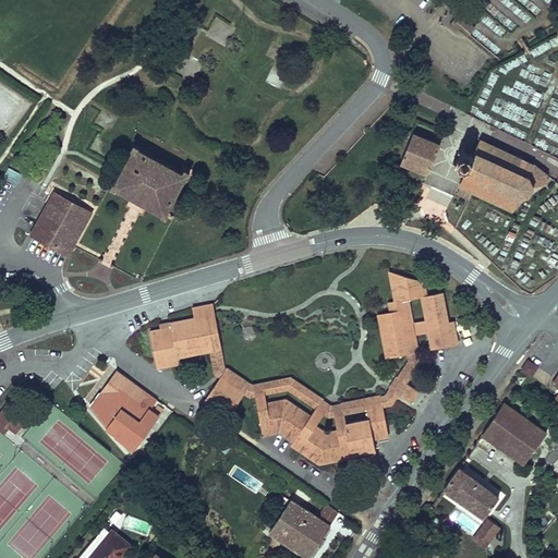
[(449,24),(457,31),(461,27),(470,34),(475,26),(459,13),(449,24)]
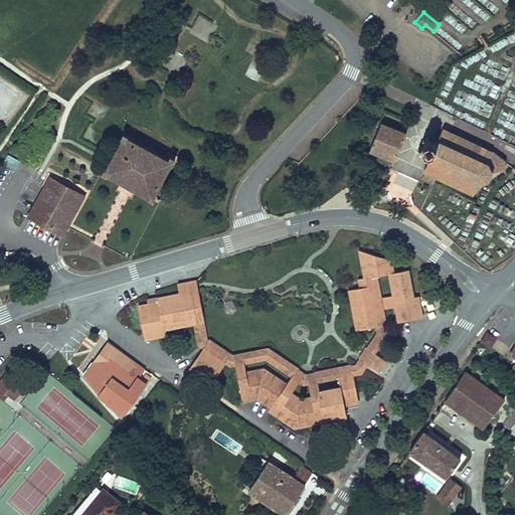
[(200,15),(190,31),(205,41),(216,25),(200,15)]
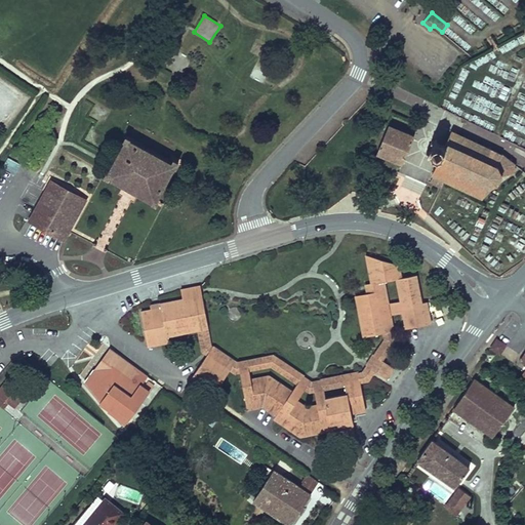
[(416,138),(390,124),(377,148),(404,161),(416,138)]
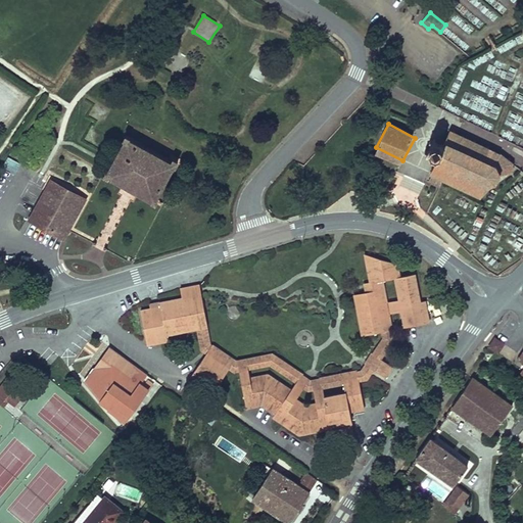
[(443,143),(433,138),(426,154),(437,159),(427,180),(438,186),(442,178),(481,195),(485,188),(500,183),(501,174),(511,173),(514,162),(500,152),(449,131),(443,143)]
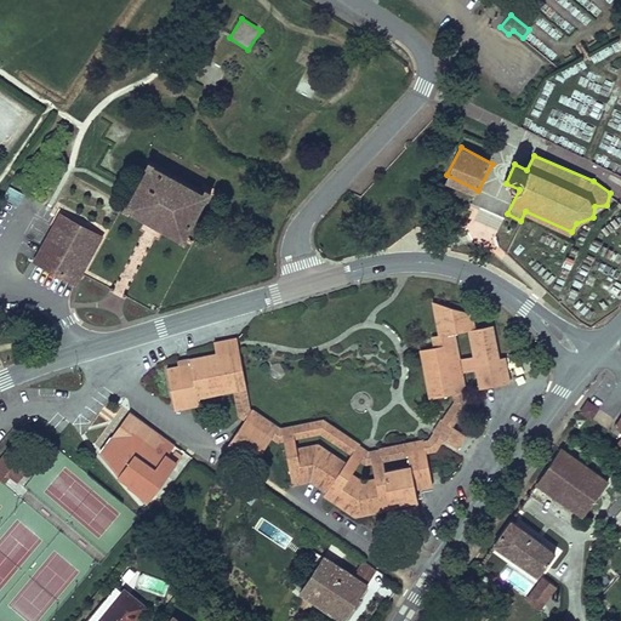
[(153,163),(129,204),(183,235),(204,198),(209,200),(214,189),(204,184),(201,189),(153,163)]
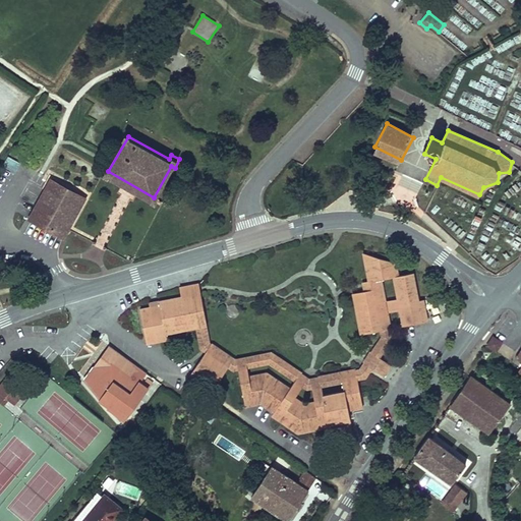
[(7,156),(2,165),(15,171),(20,162),(7,156)]
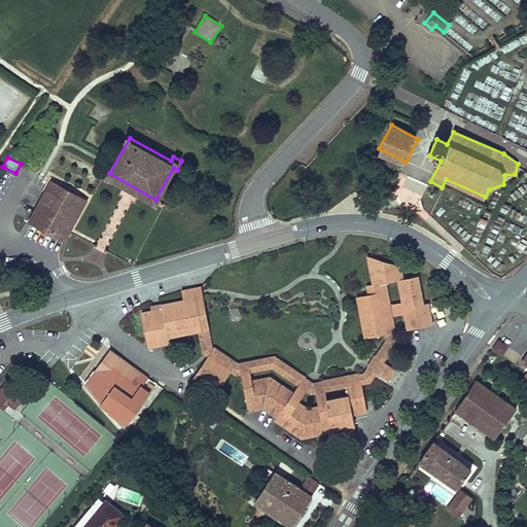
[(84,196),(51,178),(28,220),(61,239),(67,227),(84,196)]
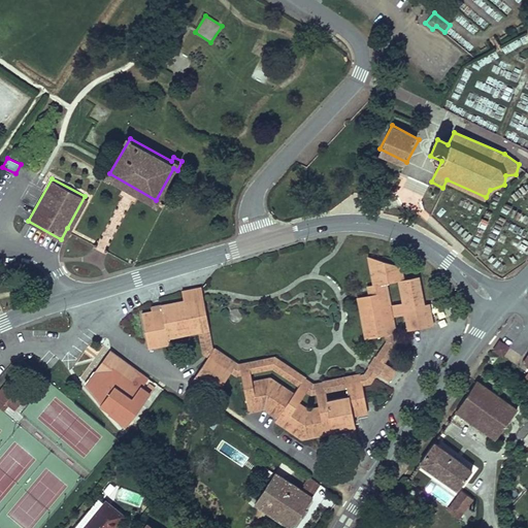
[(397,281),(403,279),(401,266),(367,258),(372,285),(387,283),(397,281)]
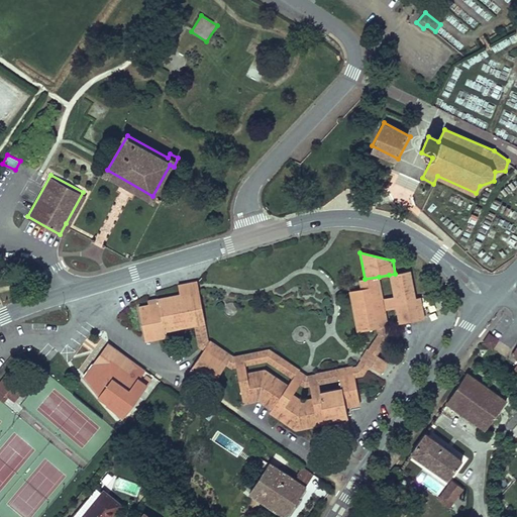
[(410,272),(389,276),(393,297),(395,308),(398,324),(425,319),(421,298),(415,299),(410,272)]
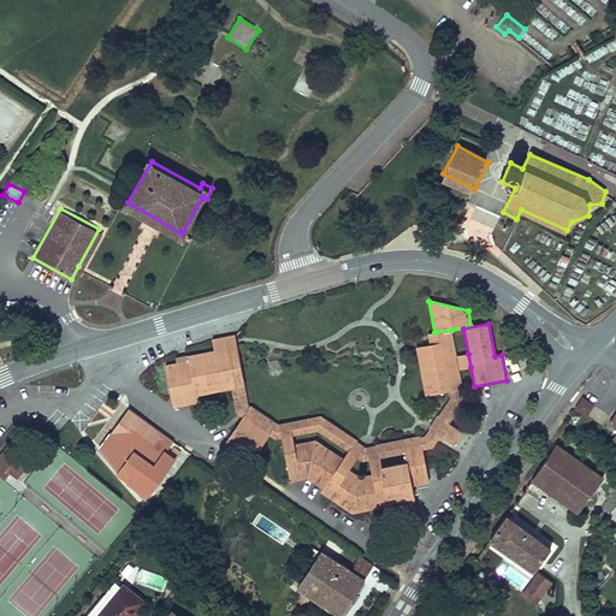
[(454,391),(448,392),(448,401),(439,413),(428,430),(425,434),(412,438),(378,444),(366,446),(361,443),(357,439),(320,414),(278,424),(252,404),(237,337),(231,337),(226,338),(213,341),(215,350),(226,348),(235,385),(242,413),(244,415),(268,436),(274,439),(280,438),(283,446),(296,444),(295,434),(319,427),(350,448),(342,458),(339,463),(348,471),(357,458),(363,461),(368,461),(371,474),(383,472),(381,467),(380,458),(404,454),(424,450),(432,448),(440,438),(442,436),(455,445),(463,432),(449,422),(451,419),(462,402),(465,398),(458,369),(471,367),(468,354),(456,356),(451,330),(434,332),(428,335),(430,338),(431,344),(445,342),(454,391)]
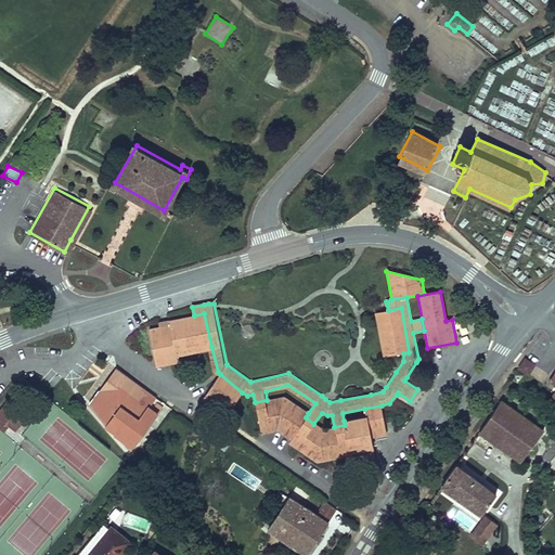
[(401,308),(388,310),(375,313),(384,357),(403,353),(409,352),(401,308)]
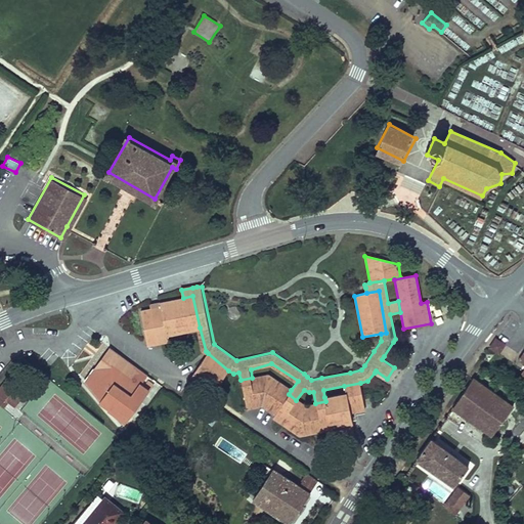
[(169,335),(200,328),(192,296),(183,298),(149,305),(150,310),(142,311),(149,345),(160,343),(171,340),(169,335)]
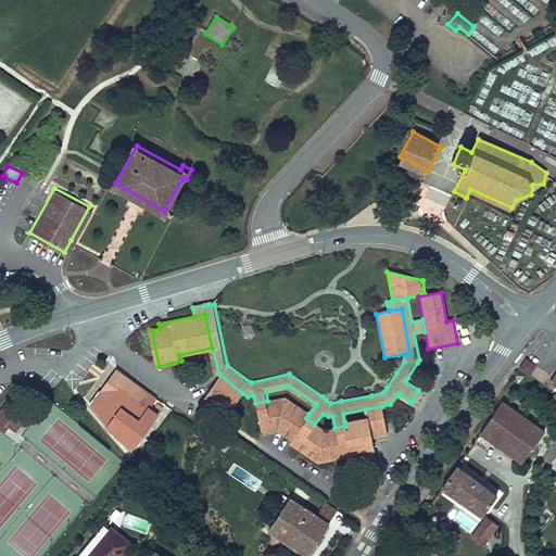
[(527,358),(520,367),(528,373),(534,365),(527,358)]
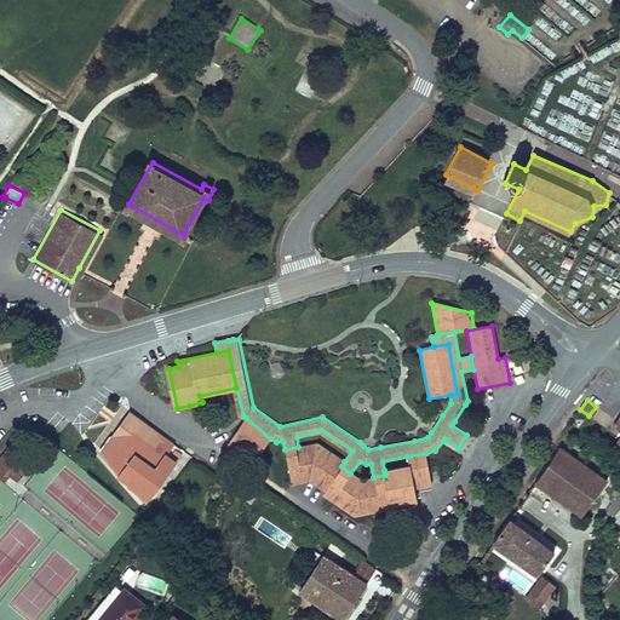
[(122,420),(98,452),(115,475),(114,477),(145,501),(173,461),(162,454),(171,442),(128,411),(122,420)]
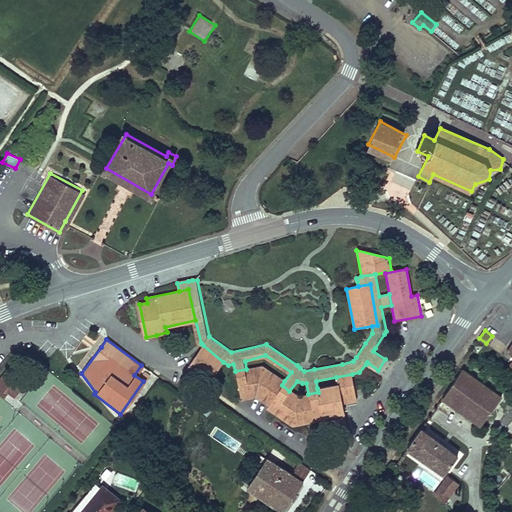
[(208,382),(223,362),(203,345),(187,369),(208,382)]
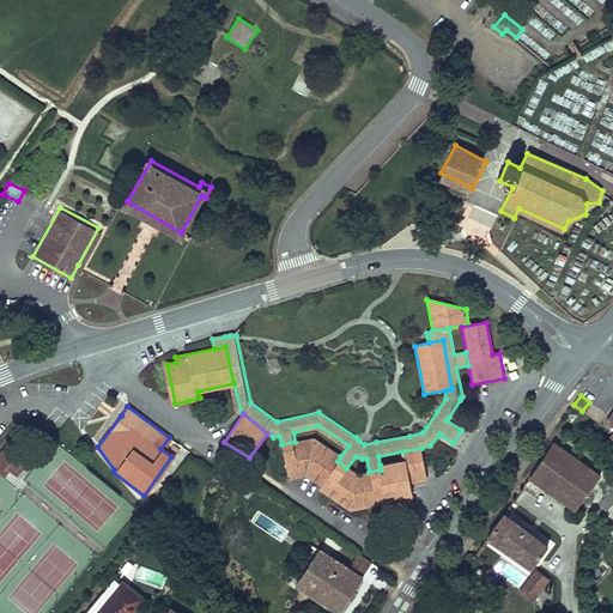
[(19,448),(8,438),(0,447),(0,462),(5,467),(19,448)]
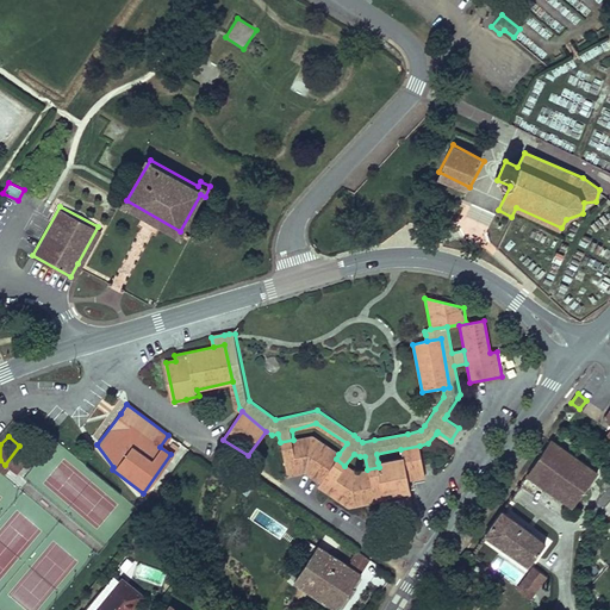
[(293,440),(280,442),(287,477),(304,474),(319,484),(317,487),(318,487),(348,509),(387,500),(386,498),(392,497),(394,509),(403,506),(414,505),(409,486),(408,481),(425,478),(419,446),(400,449),(402,458),(378,462),(379,467),(367,470),(356,473),(344,466),(336,459),(338,454),(312,436),(293,440)]
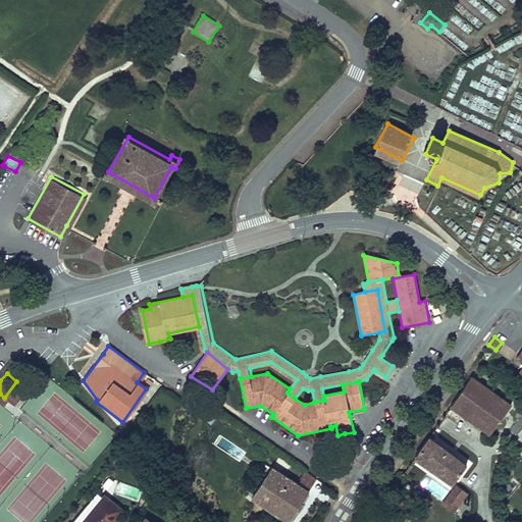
[(148,374),(141,381),(149,389),(156,381),(148,374)]
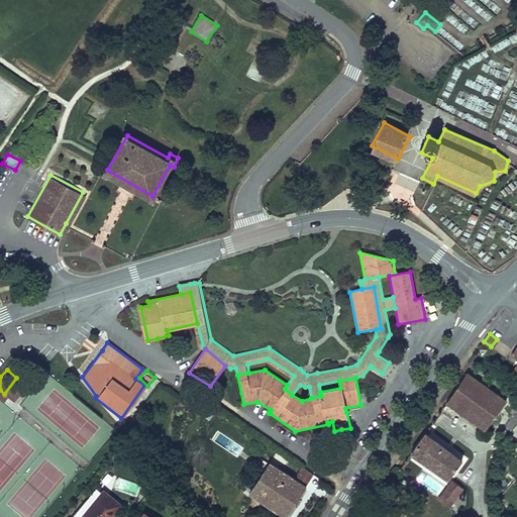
[(467,373),(446,403),(486,431),(507,402),(467,373)]
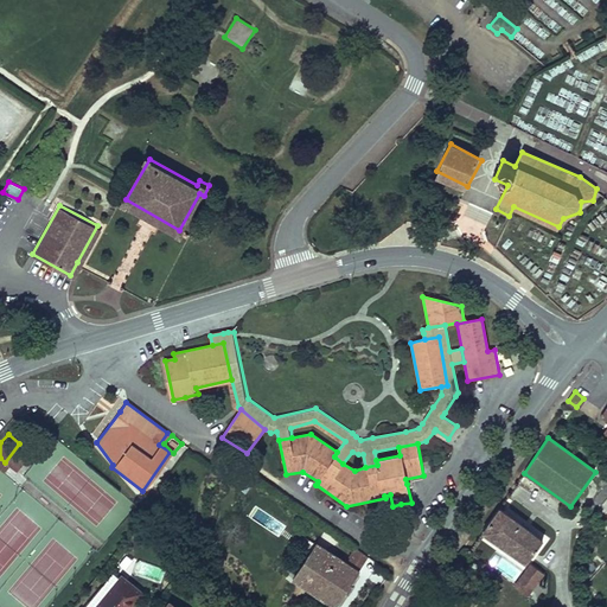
[(543,541),(500,508),(481,531),(524,564),(543,541)]
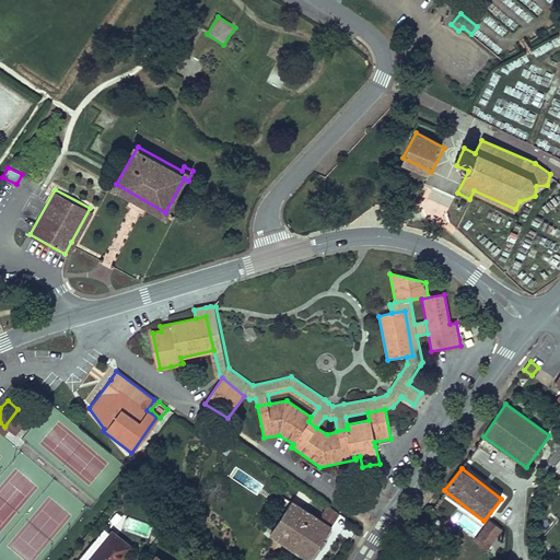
[(267,529),(311,559),(342,513),(327,503),(322,511),(324,512),(319,518),(304,508),(308,501),(298,493),(276,527),(271,524),(267,529)]
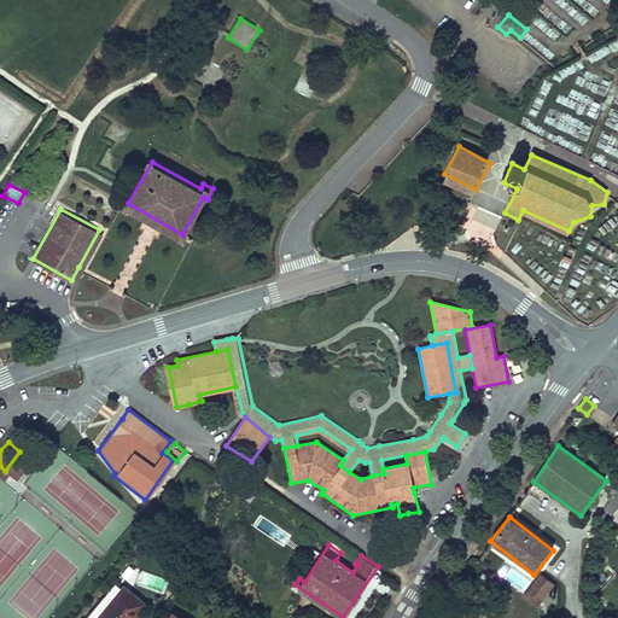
[(537,608),(554,583),(538,573),(522,599),(537,608)]
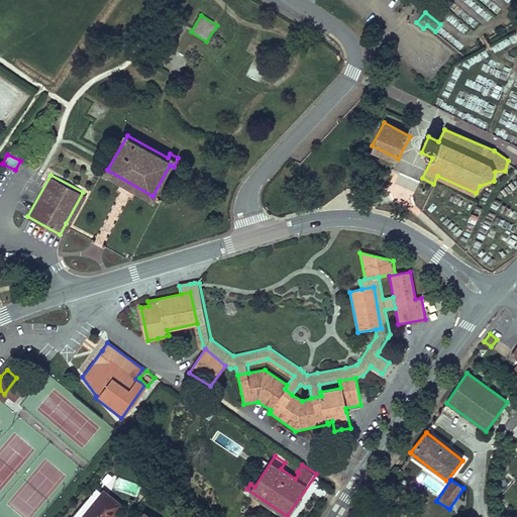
[(103,492),(83,516),(111,516),(120,506),(103,492)]
